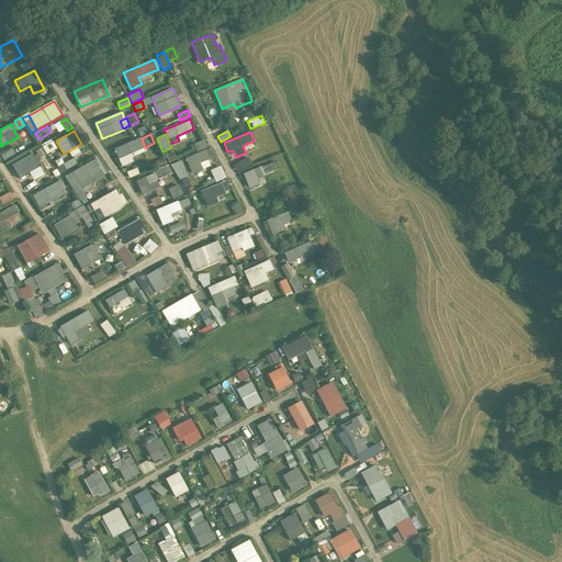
[(142,138),(141,138),(114,149),(122,167),(133,161),(132,158),(134,157),(132,154),(145,148),(142,138)]
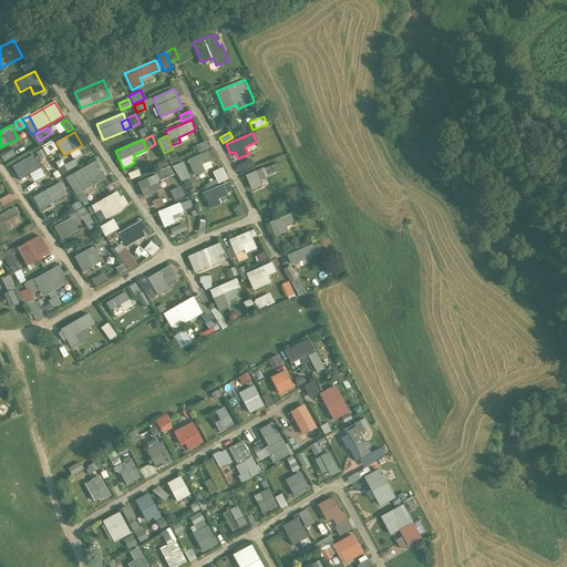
[(208,150),(206,142),(195,146),(198,153),(208,150)]
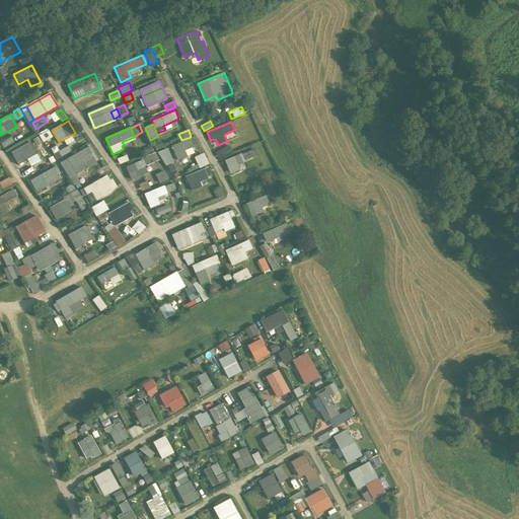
[(53,137),(49,131),(40,136),(43,143),(53,137)]
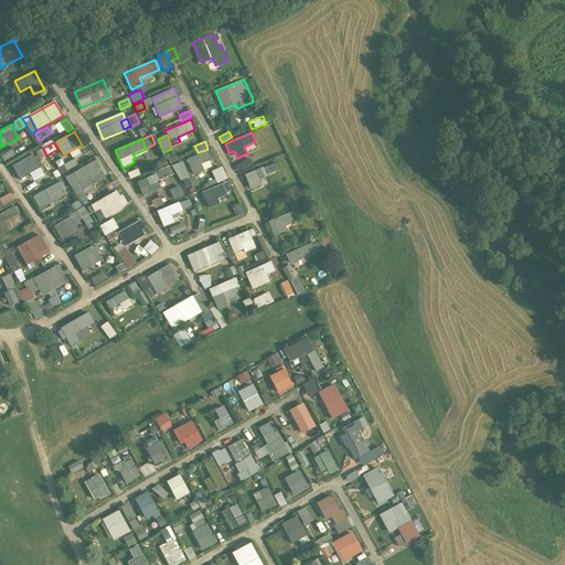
[(16,155),(12,149),(1,156),(4,161),(16,155)]
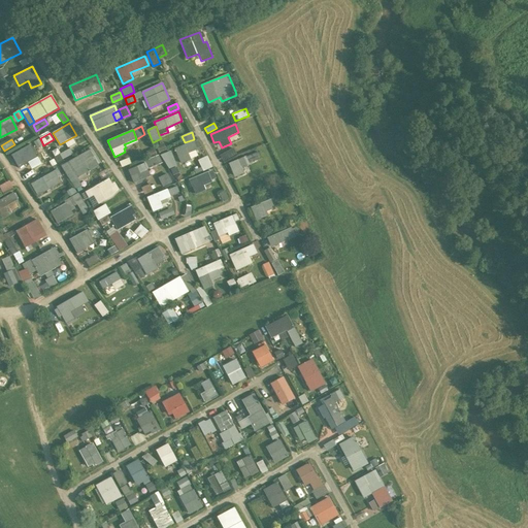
[(197,150),(194,141),(174,149),(180,164),(191,160),(189,154),(197,150)]
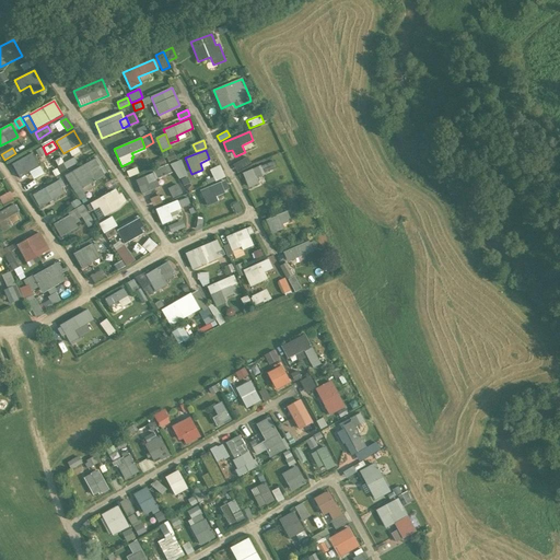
[(34,161),(31,155),(12,165),(19,178),(30,173),(25,165),(34,161)]
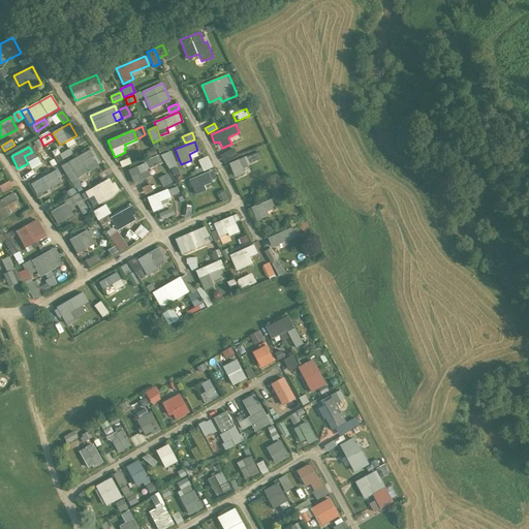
[(237,155),(234,148),(220,156),(224,162),(237,155)]
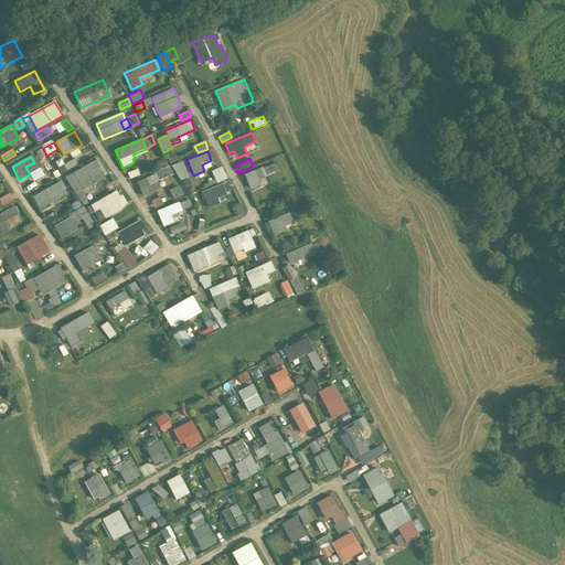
[(59,169),(62,174),(77,164),(74,159),(59,169)]
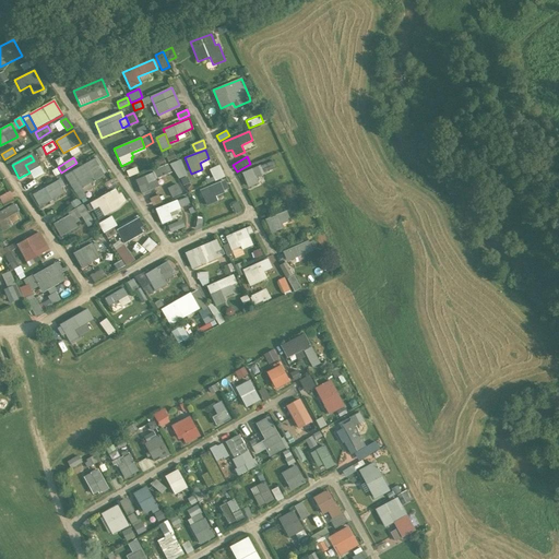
[(106,173),(97,157),(95,159),(94,158),(66,176),(80,200),(86,197),(82,189),(104,175),(104,174),(106,173)]
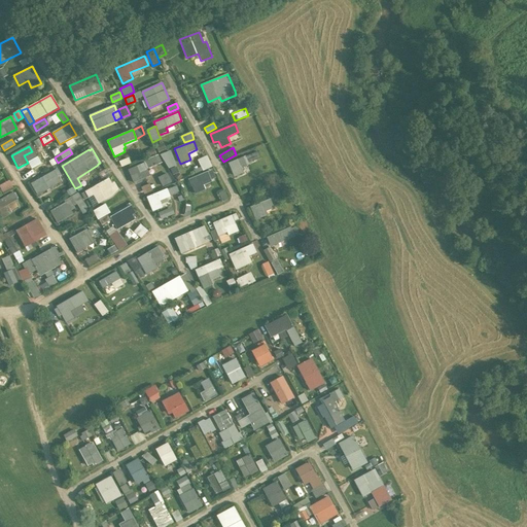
[(176,166),(170,151),(160,155),(166,170),(176,166)]
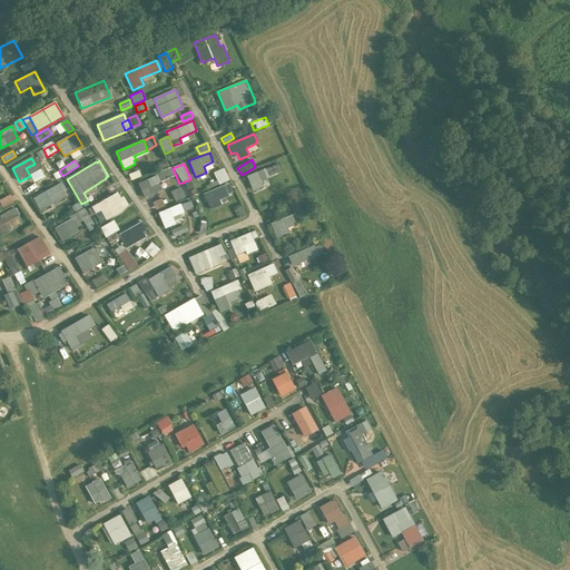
[(278,164),(265,169),(267,175),(282,170),(278,164)]
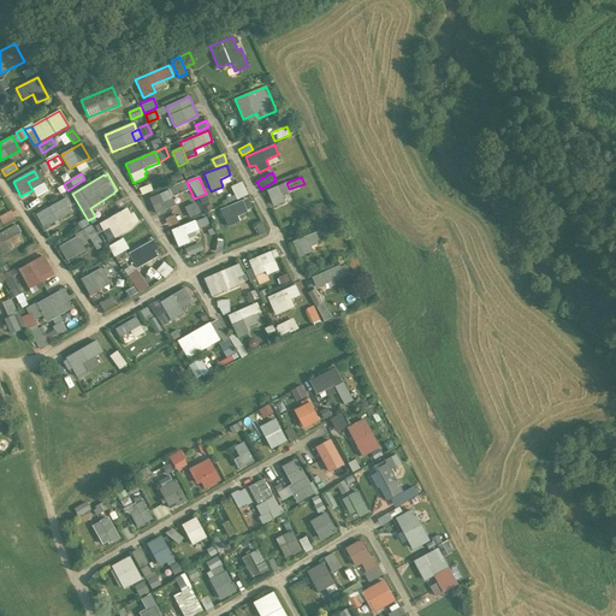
[(155,213),(175,206),(172,197),(189,190),(185,181),(175,185),(175,187),(169,189),(169,191),(149,199),(155,213)]
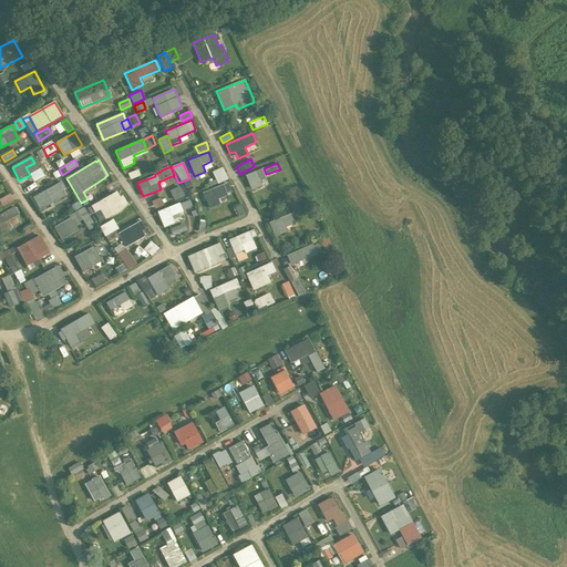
[(227,179),(223,167),(213,173),(218,184),(227,179)]
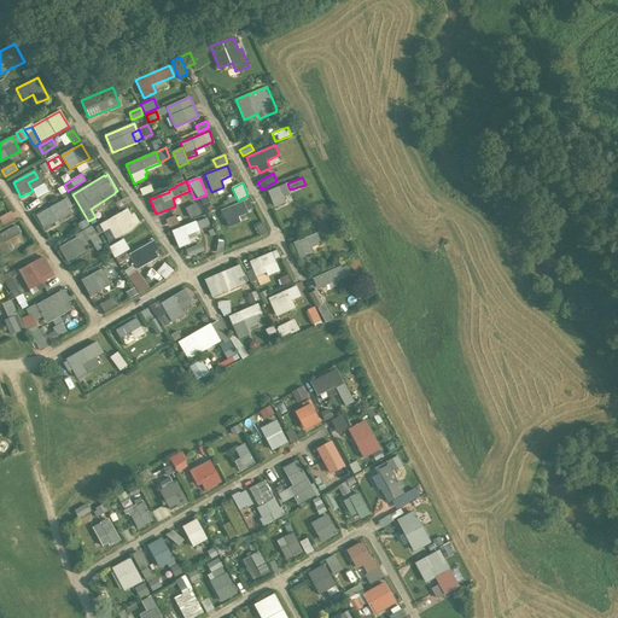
[(290,190),(287,184),(268,191),(274,208),(285,203),(283,196),(291,192),(290,190)]
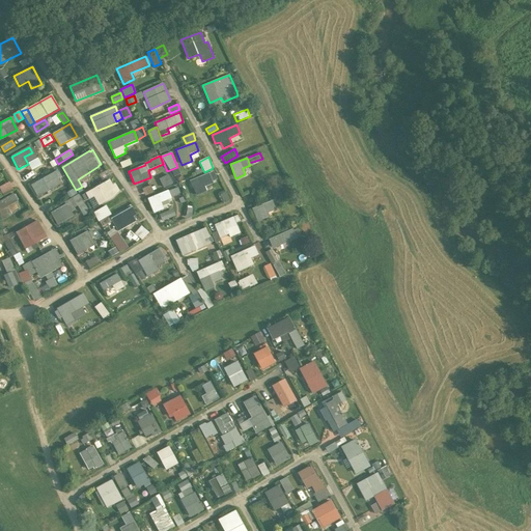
[(132,165),(130,159),(120,163),(122,168),(132,165)]
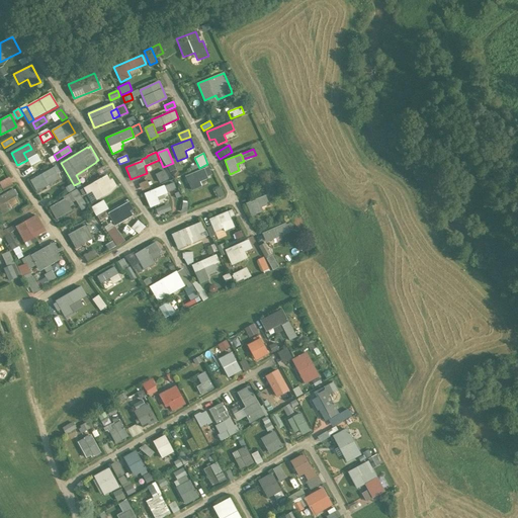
[(208,167),(185,177),(191,191),(202,186),(200,182),(208,179),(207,177),(211,175),(208,167)]
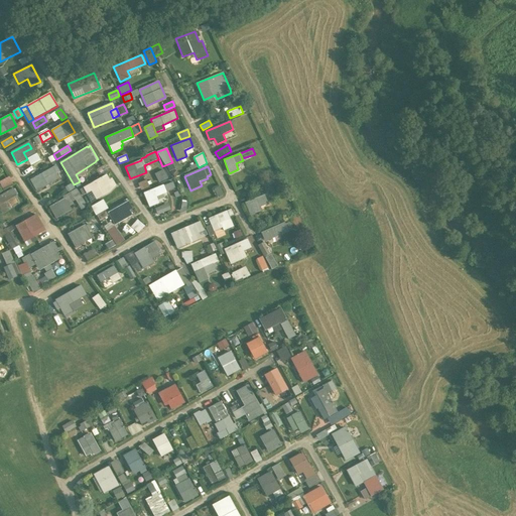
[(58,178),(52,167),(30,179),(36,191),(58,178)]
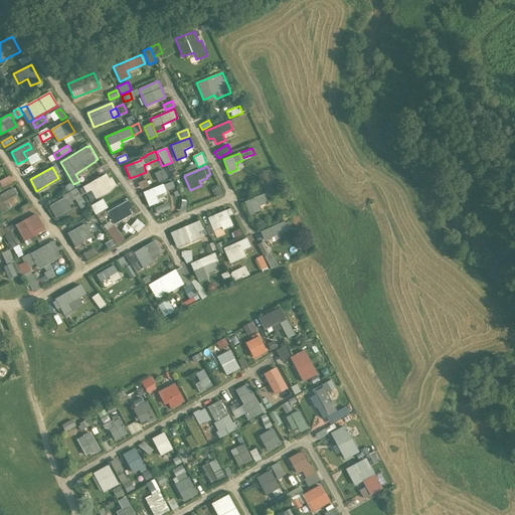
[(167,178),(163,170),(155,174),(159,182),(167,178)]
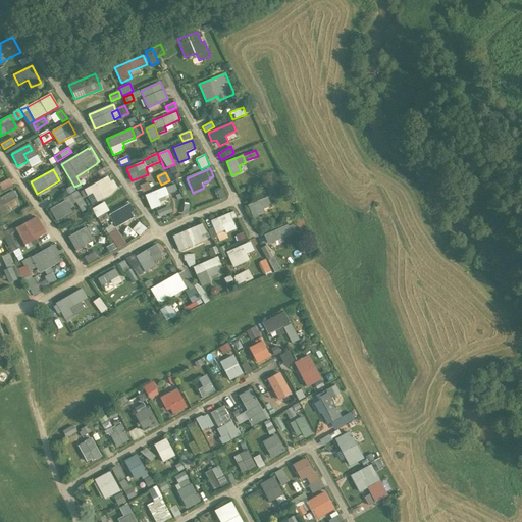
[(110,181),(107,176),(80,193),(84,198),(92,193),(97,202),(111,194),(117,188),(113,180),(110,181)]
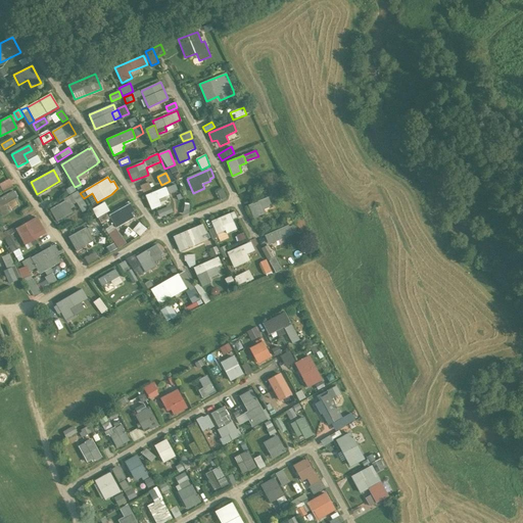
[(12,186),(9,179),(0,183),(0,185),(3,191),(12,186)]
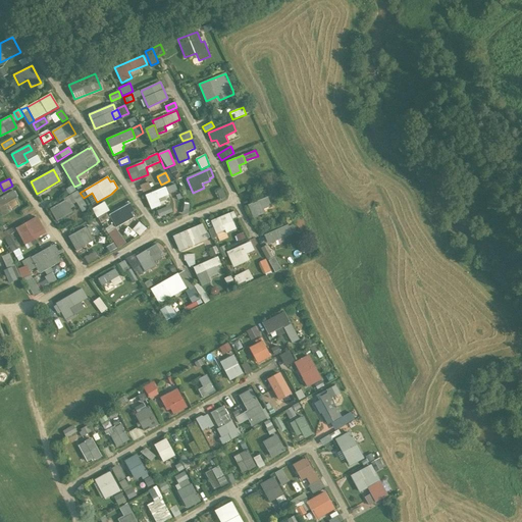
[(151,189),(148,183),(136,188),(139,194),(151,189)]
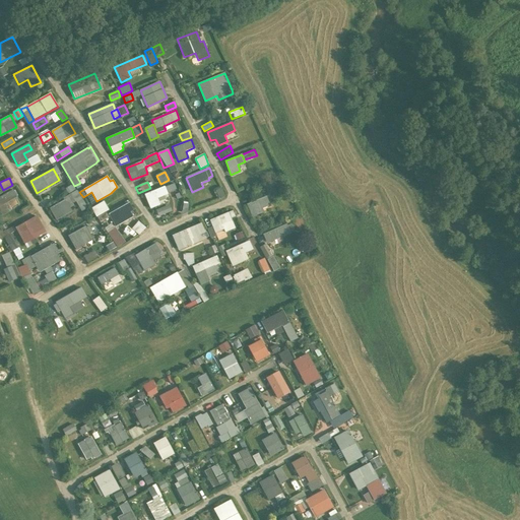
[(165,188),(167,193),(176,190),(174,184),(165,188)]
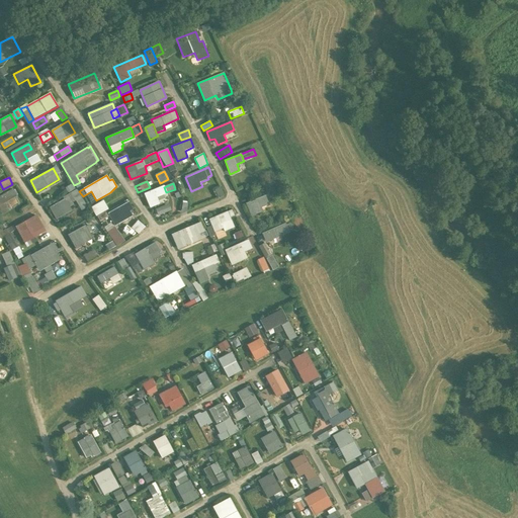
[(275,191),(271,183),(262,187),(265,195),(275,191)]
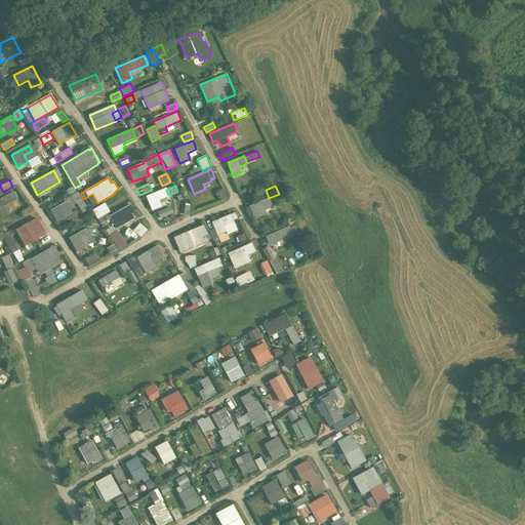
[(166,189),(146,197),(152,210),(161,207),(159,200),(169,196),(168,195),(166,190),(166,189)]
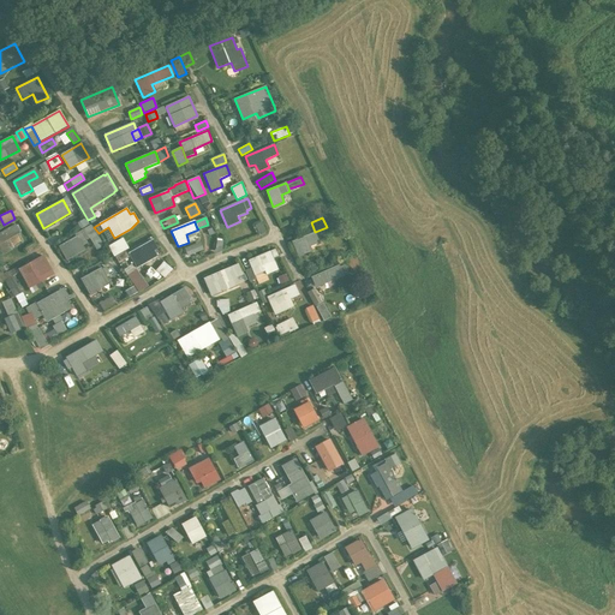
[(266,232),(261,222),(255,226),(260,236),(266,232)]
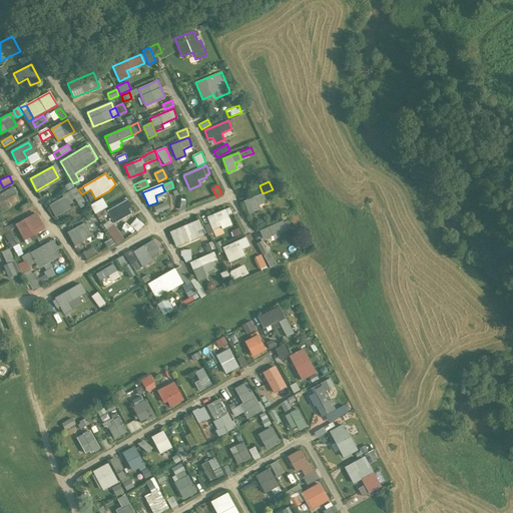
[(16,194),(12,187),(0,193),(0,203),(7,199),(16,194)]
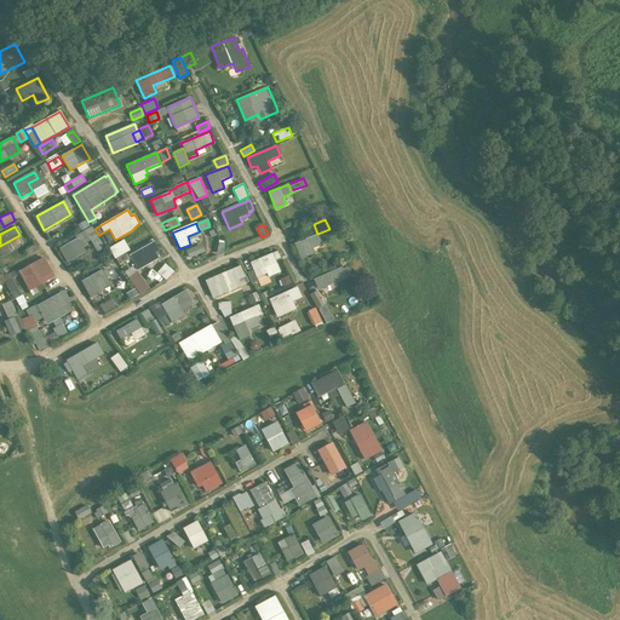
[(76,239),(59,248),(67,263),(86,252),(84,247),(89,245),(87,242),(91,240),(97,252),(104,248),(92,228),(75,236),(76,239)]
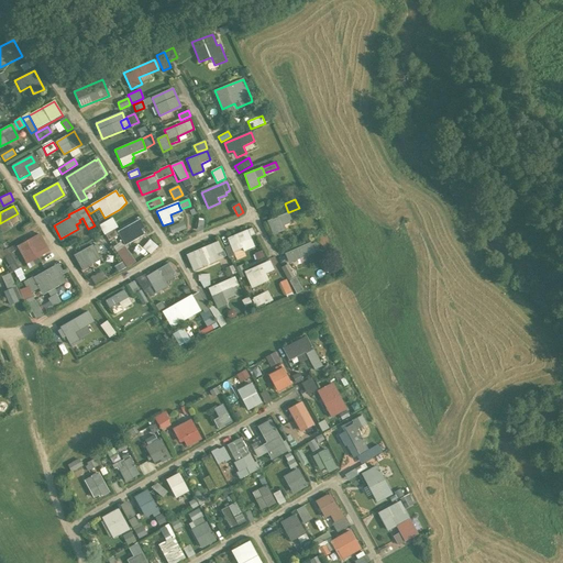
[(288,212),(267,221),(273,235),(285,230),(284,227),(290,223),(289,221),(291,220),(288,212)]
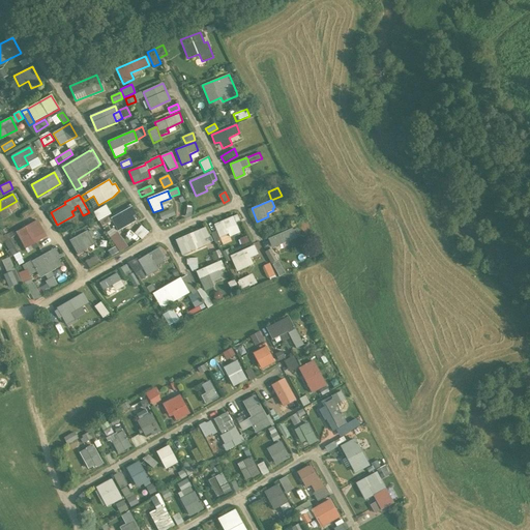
[(111,214),(106,205),(93,212),(98,221),(111,214)]
